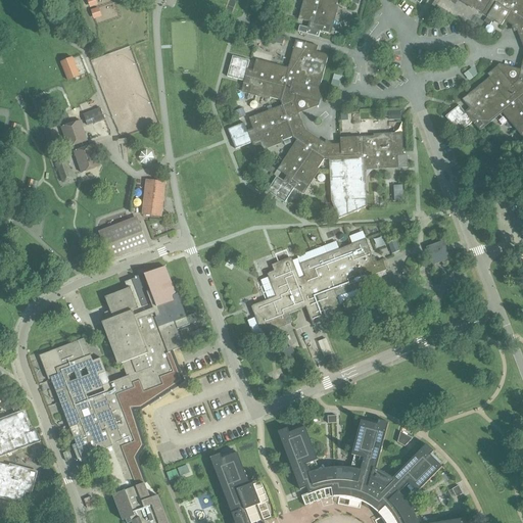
[(303,0),(298,19),(311,22),(308,29),(299,26),(298,32),(318,38),(320,31),(331,34),(339,6),(337,5),(337,0),(413,0),(420,4),(422,0),(303,0)]
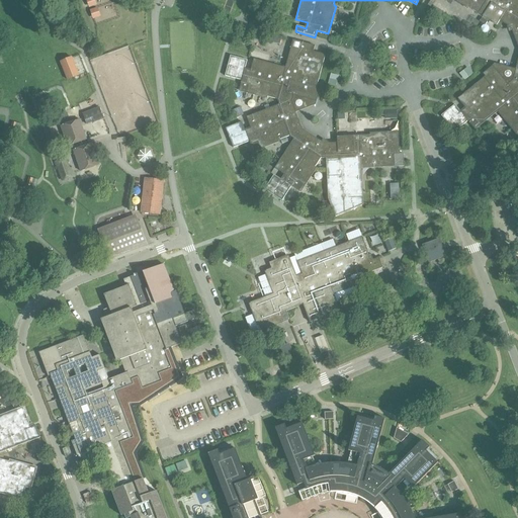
[(454,104),(451,107),(441,115),(454,132),(467,120),(476,130),(498,111),(517,137),(517,0),(453,0),(467,9),(469,7),(483,16),(497,25),(500,20),(508,25),(507,26),(509,31),(512,30),(517,46),(517,60),(516,69),(496,64),(483,74),(485,77),(457,98),(465,108),(460,112),(454,104)]
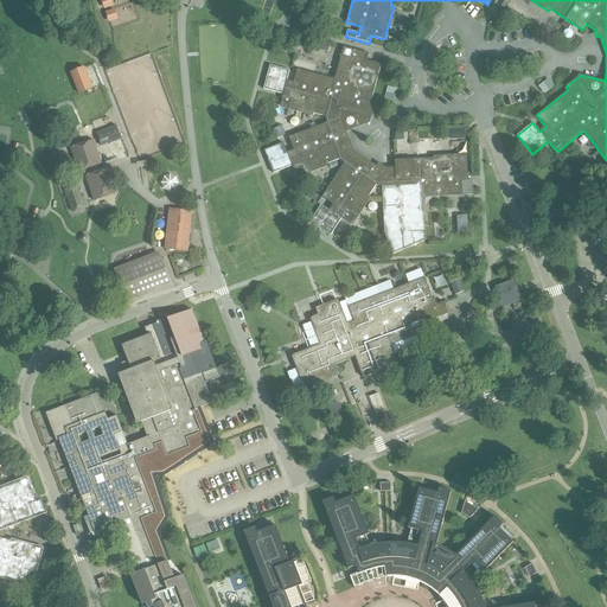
[(319,40),(317,49),(327,52),(330,44),(319,40)]
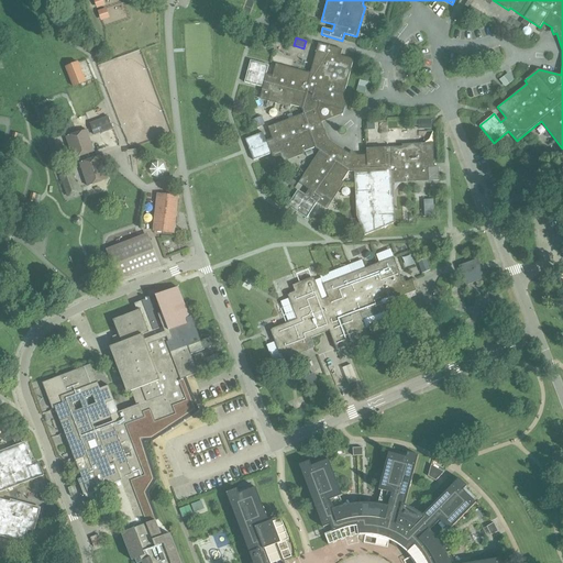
[(344,96),(354,59),(341,56),(342,50),(319,43),(310,74),(276,64),(273,77),(266,75),(268,67),(251,62),(244,84),(263,86),(260,99),(290,108),(290,106),(301,108),(304,113),(268,128),(273,140),(267,142),(264,133),(245,140),(254,161),(272,154),(276,165),(305,154),(305,152),(315,147),(319,151),(299,183),(310,190),(307,196),(298,190),(288,207),(307,219),(317,202),(328,209),(344,183),(343,181),(349,173),(354,172),(356,217),(364,235),(395,222),(394,183),(429,181),(440,180),(439,168),(434,167),(433,143),(403,144),(403,146),(385,147),(366,148),(366,155),(356,155),(356,154),(352,151),(350,154),(329,140),(322,122),(343,114),(348,97),(344,96)]
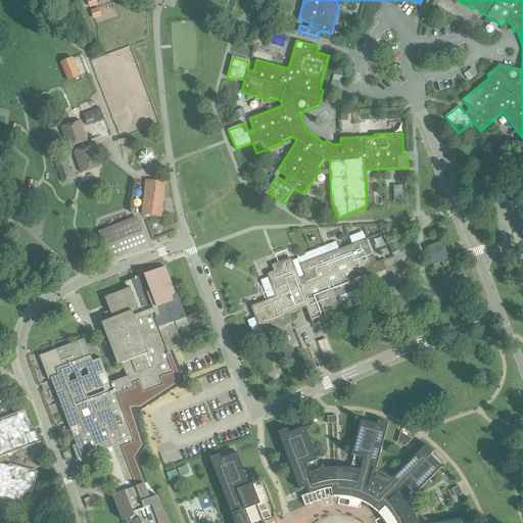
[(73,57),(60,62),(67,82),(80,77),(73,57)]
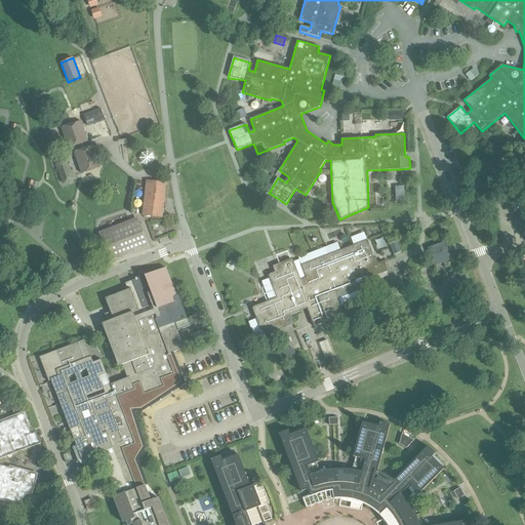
[(83,115),(88,126),(93,124),(93,126),(106,121),(101,108),(83,115)]
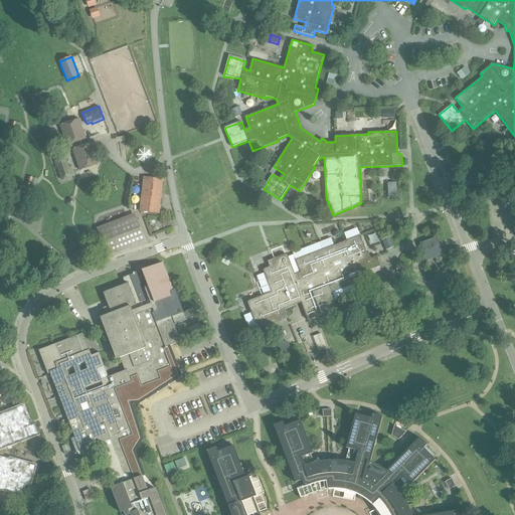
[(394,110),(382,110),(382,118),(394,118),(394,110)]
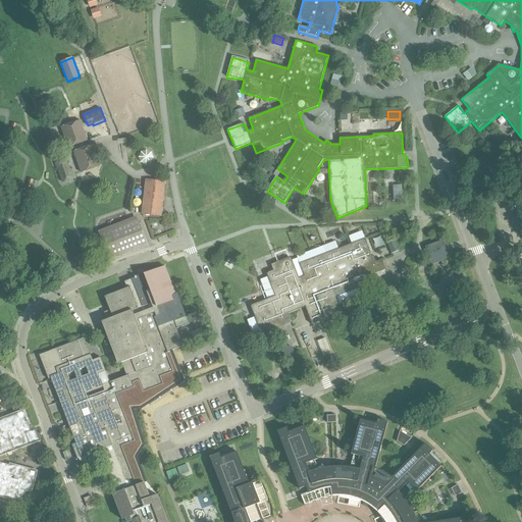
[(68,148),(84,143),(88,141),(81,120),(60,126),(68,148)]
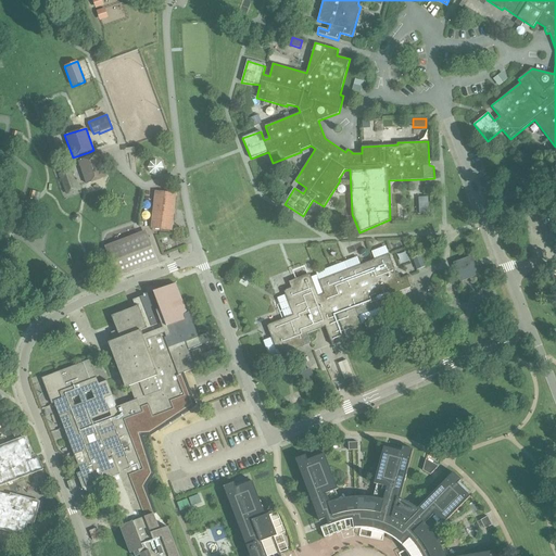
[(78,161),(86,185),(108,177),(99,153),(78,161)]
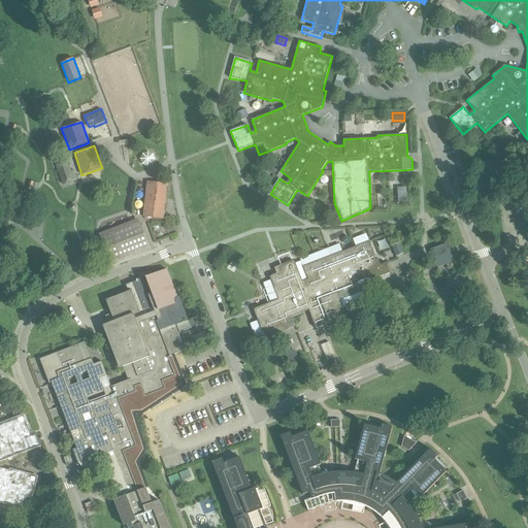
[(66,161),(55,165),(63,185),(74,180),(66,161)]
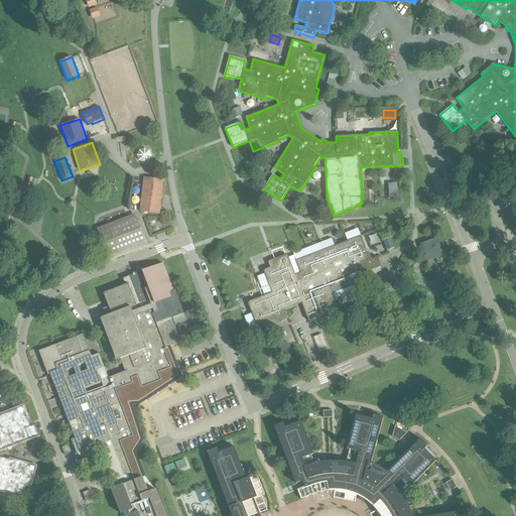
[(158,214),(162,179),(144,177),(140,212),(158,214)]
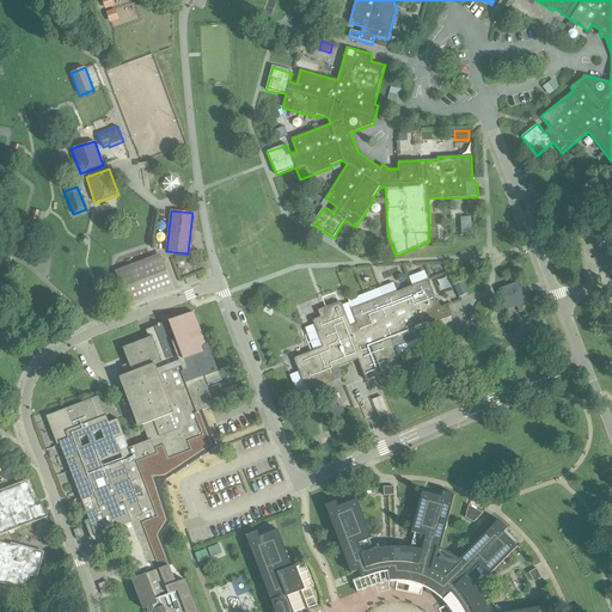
[(349,234),(344,242),(355,248),(360,240),(349,234)]
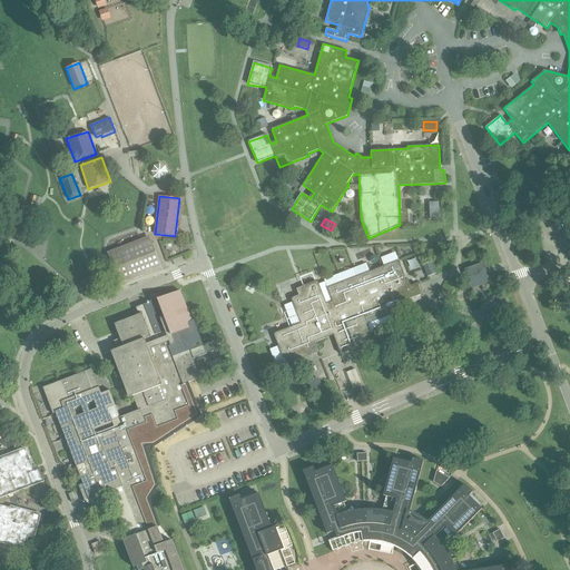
[(120,286),(163,271),(149,236),(107,253),(120,286)]
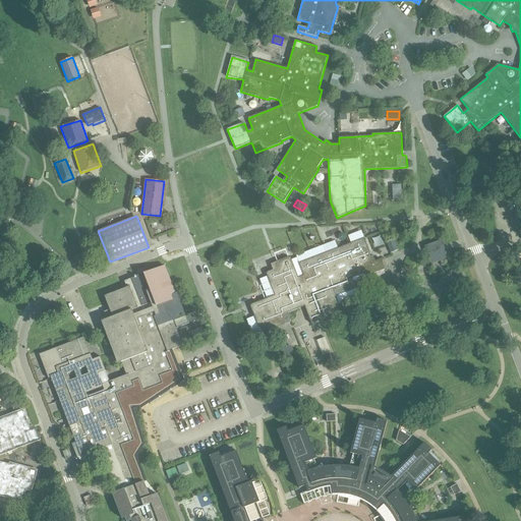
[(251,305),(250,305),(254,316),(258,328),(261,327),(261,328),(263,333),(290,323),(289,321),(290,321),(287,313),(298,309),(298,308),(304,306),(311,324),(320,321),(322,324),(326,322),(326,323),(342,316),(341,312),(342,311),(334,291),(358,281),(360,285),(361,287),(366,285),(372,282),(371,281),(372,281),(371,278),(377,277),(374,273),(385,269),(381,258),(375,261),(373,255),(371,255),(367,244),(366,245),(364,238),(299,264),(304,276),(298,278),(291,257),(289,257),(271,265),(273,270),(268,272),(268,273),(267,273),(275,295),(251,304),(251,305)]
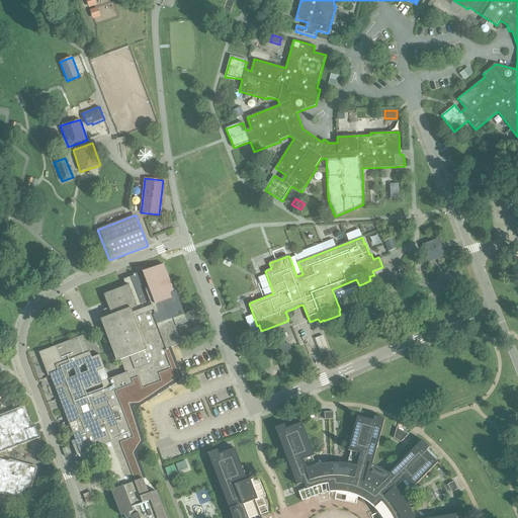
[(429,263),(446,256),(439,239),(422,245),(429,263)]
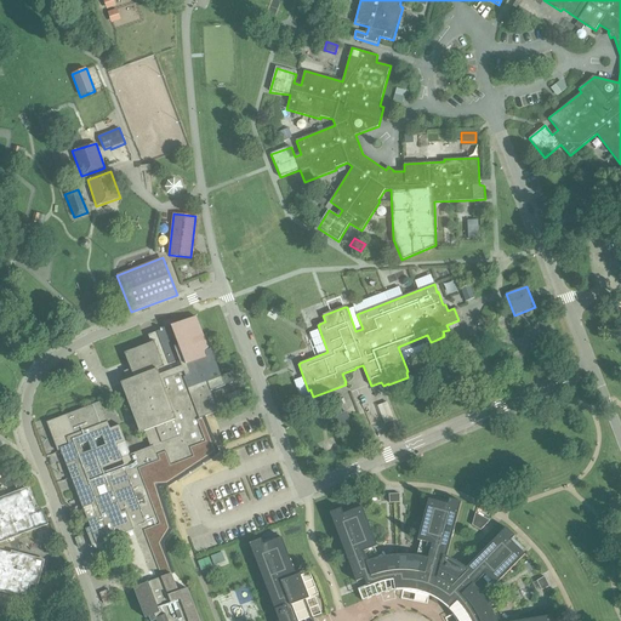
[(98,403),(46,422),(58,451),(61,450),(67,465),(70,478),(74,485),(77,491),(91,528),(86,529),(87,534),(87,535),(93,548),(117,556),(119,546),(123,545),(137,582),(135,584),(136,588),(134,588),(138,599),(146,619),(155,615),(157,619),(157,620),(200,620),(188,588),(180,592),(172,574),(171,574),(163,552),(159,543),(169,529),(167,525),(154,484),(166,483),(215,451),(201,419),(212,414),(218,411),(210,391),(212,389),(238,380),(237,376),(234,371),(222,377),(217,363),(211,349),(210,349),(209,347),(197,317),(192,318),(177,324),(148,335),(151,342),(147,345),(136,348),(125,353),(129,365),(131,369),(124,371),(127,381),(121,383),(123,388),(141,434),(146,432),(147,436),(152,446),(131,455),(126,442),(120,425),(110,428),(108,422),(106,422),(98,403)]
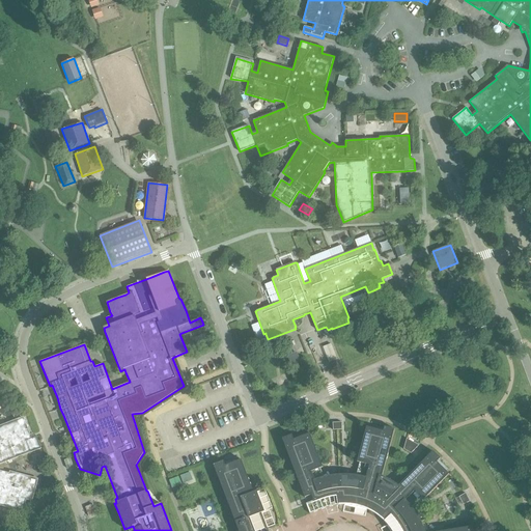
[(0,505),(24,512),(27,500),(32,502),(38,479),(10,471),(9,473),(0,470),(0,464),(42,448),(37,436),(34,437),(33,434),(30,435),(24,417),(0,425),(0,402),(2,400),(0,398),(0,505)]
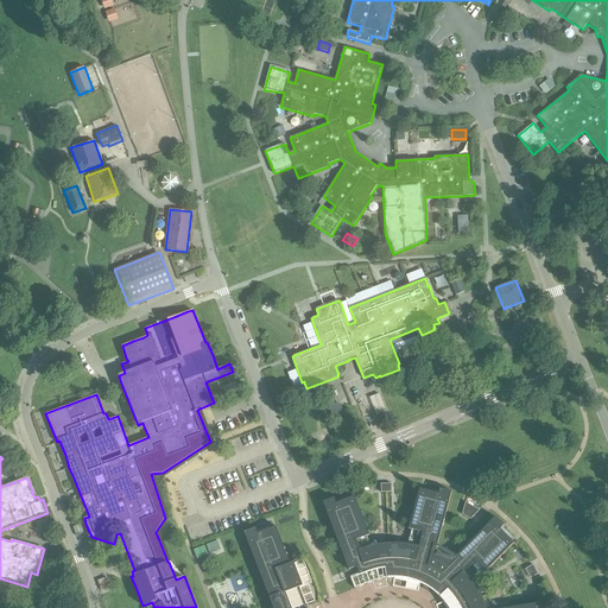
[(356,567),(360,575),(366,572),(372,570),(379,568),(386,567),(387,578),(393,578),(399,578),(405,578),(410,580),(416,581),(420,583),(425,586),(431,589),(435,593),(439,596),(448,588),(453,593),(456,597),(460,602),(462,607),(540,607),(540,603),(508,607),(486,607),(483,601),(480,593),(475,586),(469,578),(464,572),(474,562),(485,571),(513,542),(500,530),(505,524),(495,517),(457,557),(451,552),(444,549),(438,545),(453,492),(439,488),(438,494),(420,489),(410,530),(423,532),(418,548),(410,545),(401,544),(393,544),(385,544),(377,545),(368,548),(360,550),(356,540),(369,536),(355,496),(336,504),(334,498),(323,502),(349,569),(356,567)]
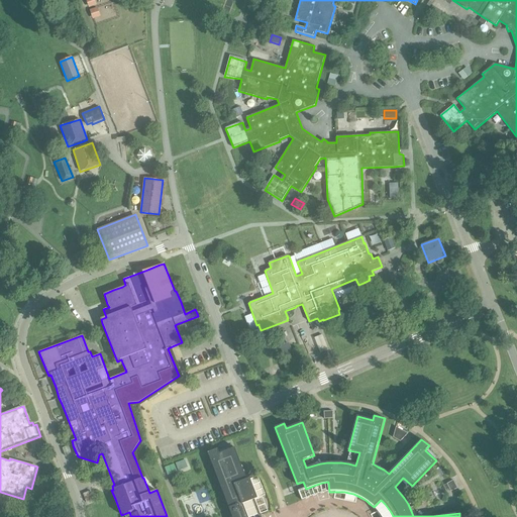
[(396,426),(393,437),(400,441),(408,433),(396,426)]
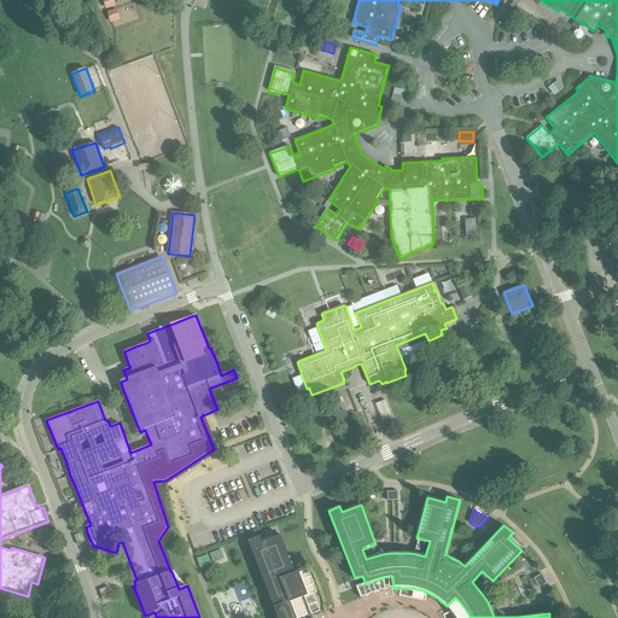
[(278,617),(312,617),(305,598),(308,596),(299,572),(295,573),(281,535),(262,542),(260,536),(249,541),(278,617)]
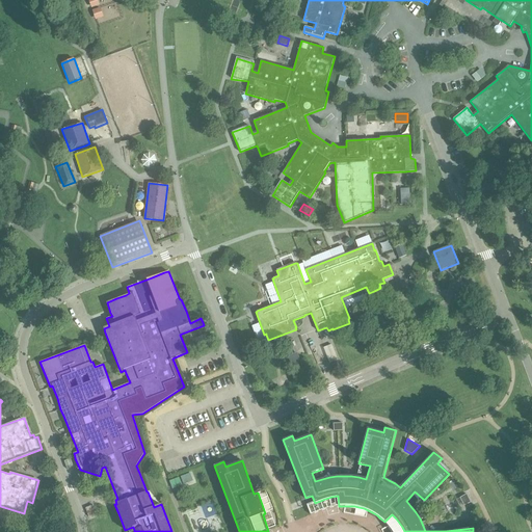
[(467,495),(459,498),(463,506),(470,502),(467,495)]
